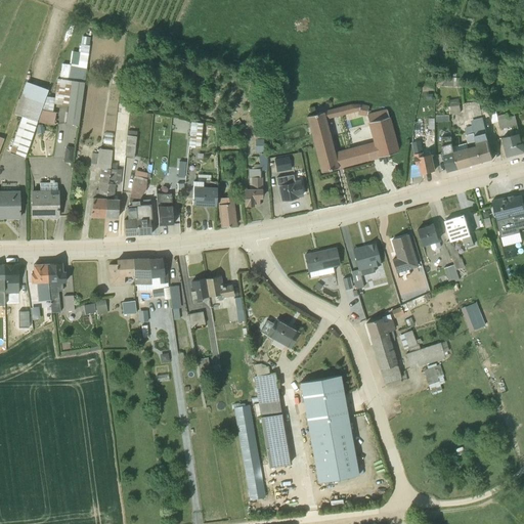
[(64,122),(78,124),(89,45),(79,44),(77,57),(75,63),(71,63),(71,64),(61,63),(60,71),(58,78),(56,78),(54,97),(47,96),(44,96),(36,121),(53,124),(55,112),(52,111),(53,103),(68,105),(64,122)]
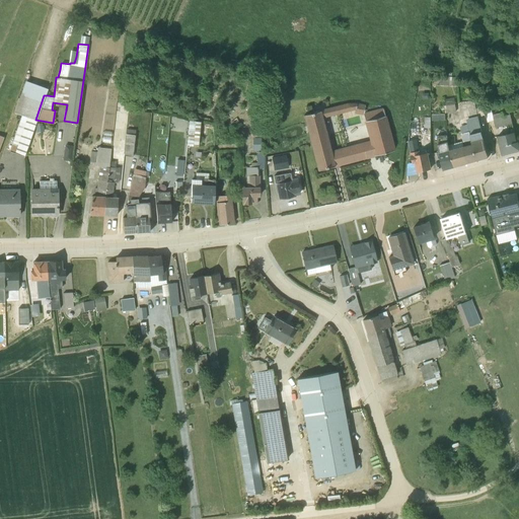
[(441,75),(441,83),(457,84),(458,76),(441,75)]
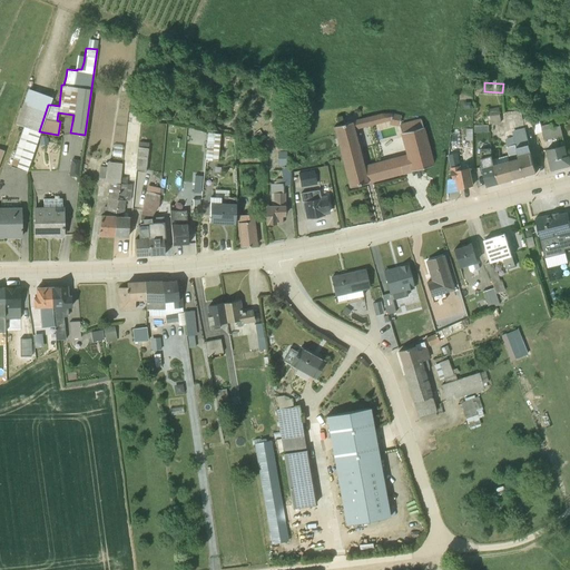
[(50,105),(52,97),(28,88),(15,124),(23,127),(10,165),(26,172),(39,131),(48,105),(50,105)]
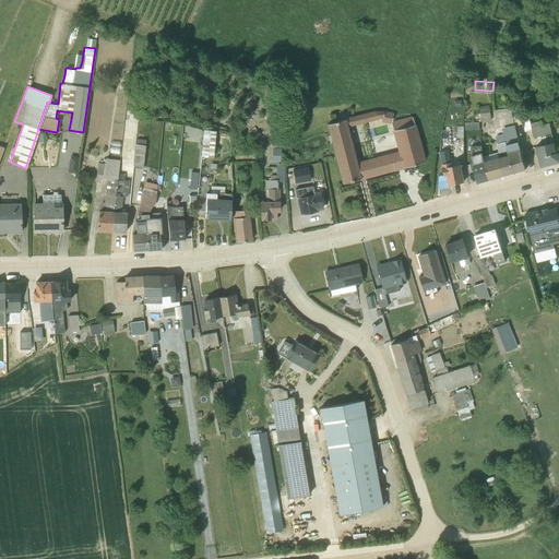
[(479,108),(474,108),(476,117),(479,116),(479,120),(491,118),(489,104),(479,105),(479,108)]
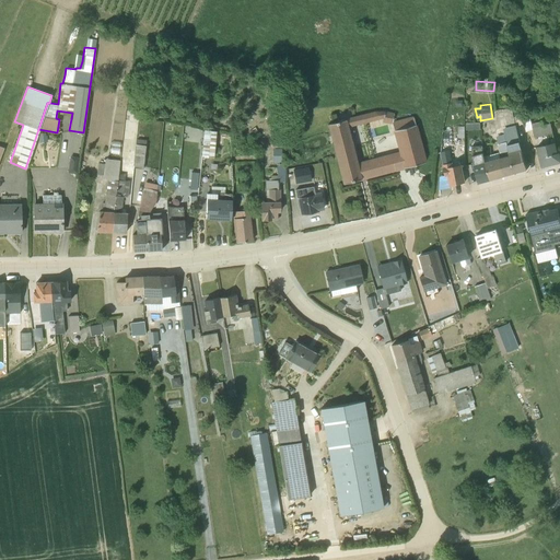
[(403,166),(424,160),(415,124),(415,123),(411,115),(393,119),(393,112),(392,112),(384,111),(383,109),(373,111),(345,117),(345,118),(327,123),(326,124),(341,182),(359,178),(360,178),(403,167),(403,166)]
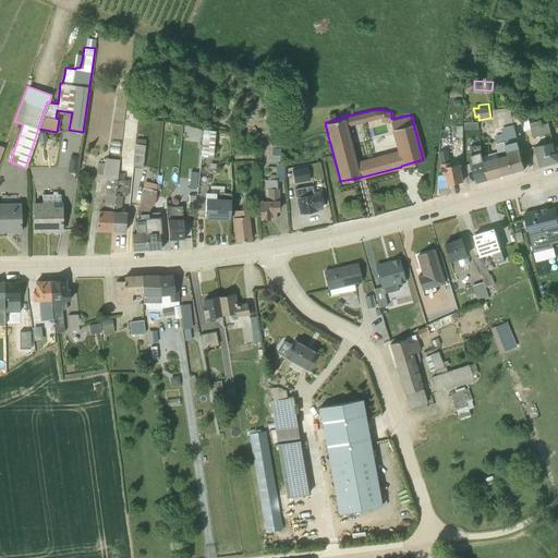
[(524,130),(531,129),(528,114),(521,117),(524,130)]
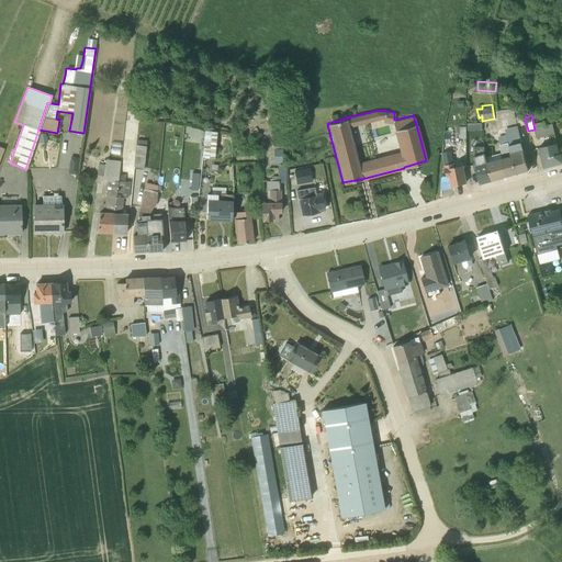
[(544,121),(534,123),(536,137),(554,133),(552,123),(546,124),(544,121)]
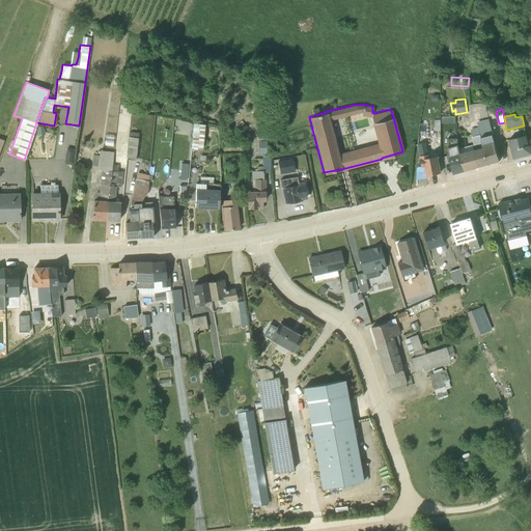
[(500,160),(488,119),(477,122),(478,127),(471,130),(472,135),(472,136),(480,165),(500,160)]
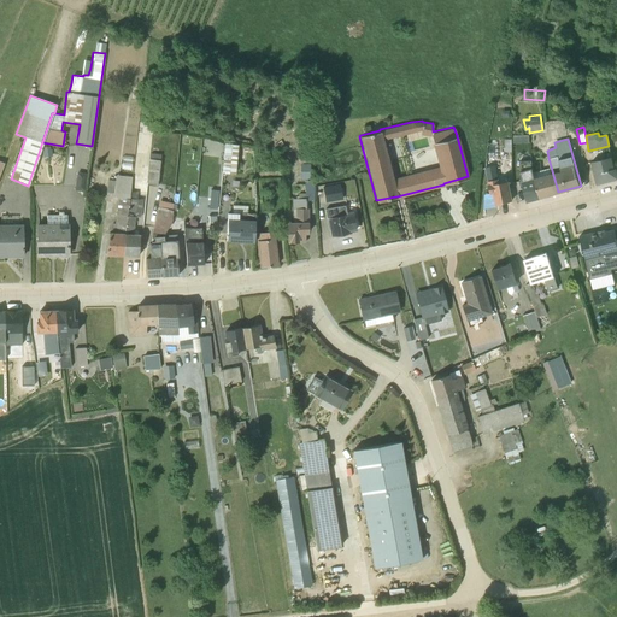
[(236,144),(224,141),(221,171),(234,172),(236,144)]
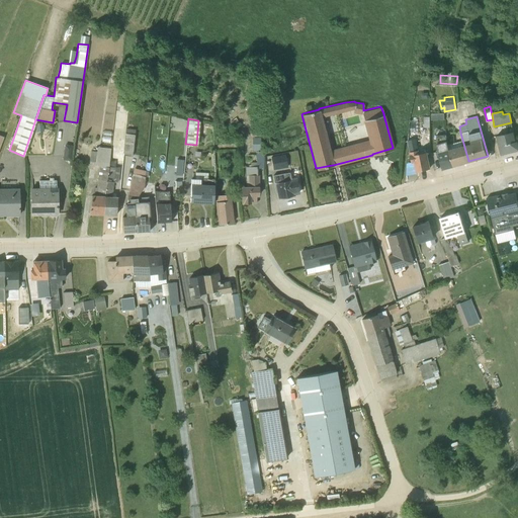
[(259,136),(259,125),(249,125),(249,136),(259,136)]
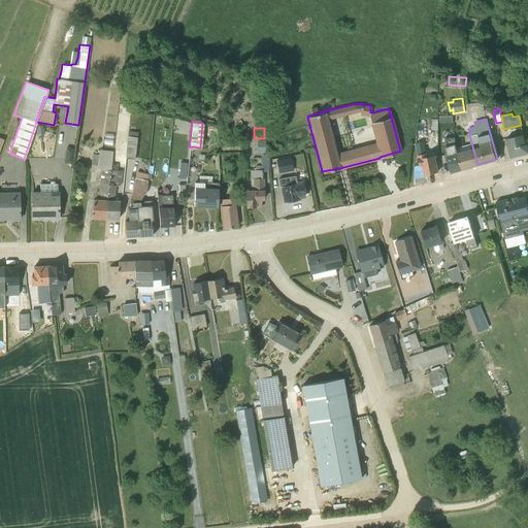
[(126,158),(134,159),(137,132),(128,131),(126,158)]
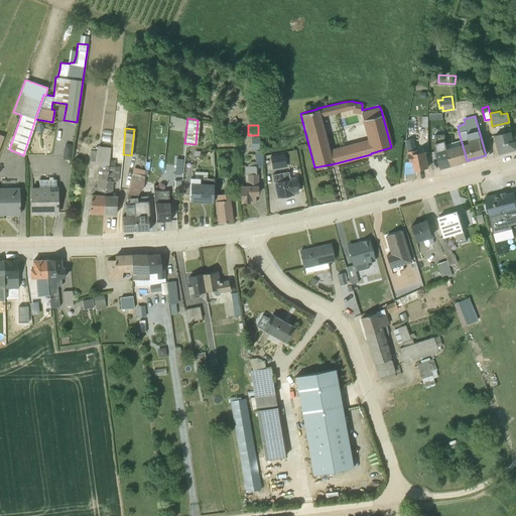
[(512,130),(495,134),(499,153),(515,148),(515,139),(512,130)]
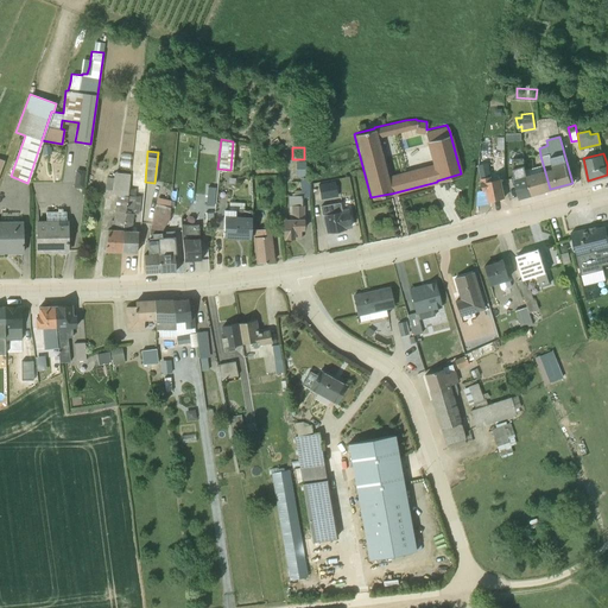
[(487,156),(480,157),(479,164),(483,190),(486,189),(488,201),(505,197),(501,177),(493,178),(492,173),(494,173),(492,160),(488,162),(487,156)]
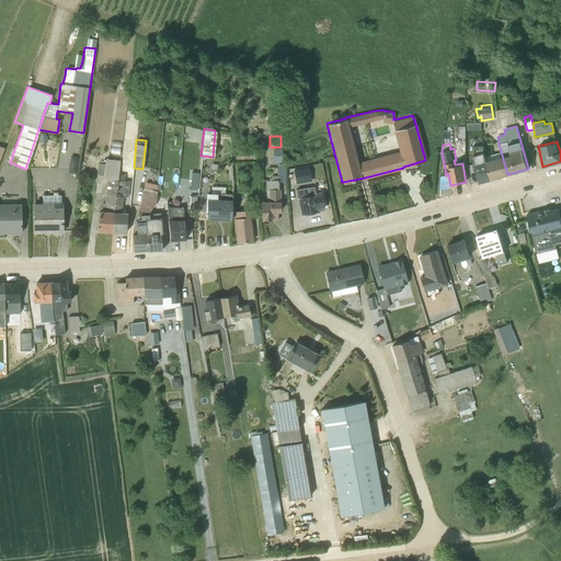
[(476,170),(479,182),(491,179),(485,156),(483,145),(472,145),(472,156),(471,156),(470,156),(472,164),(472,165),(473,170),(476,170)]
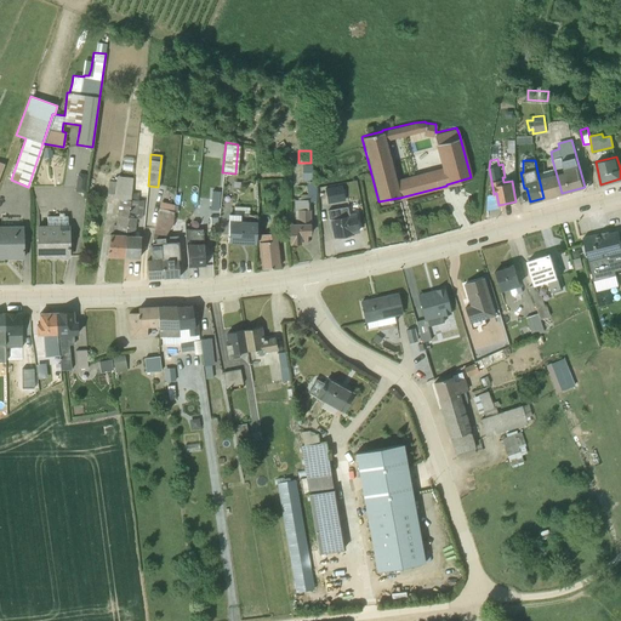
[(562,193),(554,169),(537,172),(543,198),(562,193)]
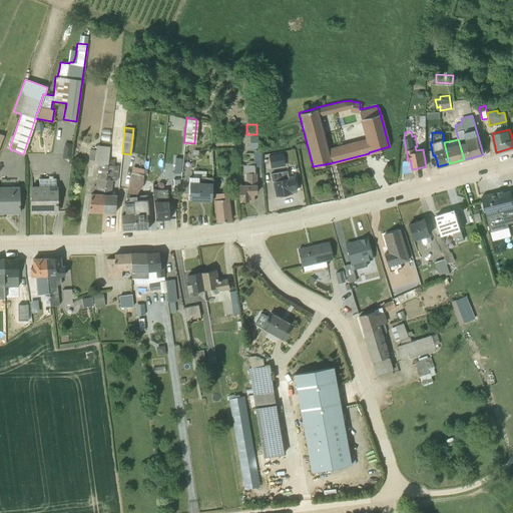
[(62,157),(70,158),(72,143),(64,142),(62,157)]
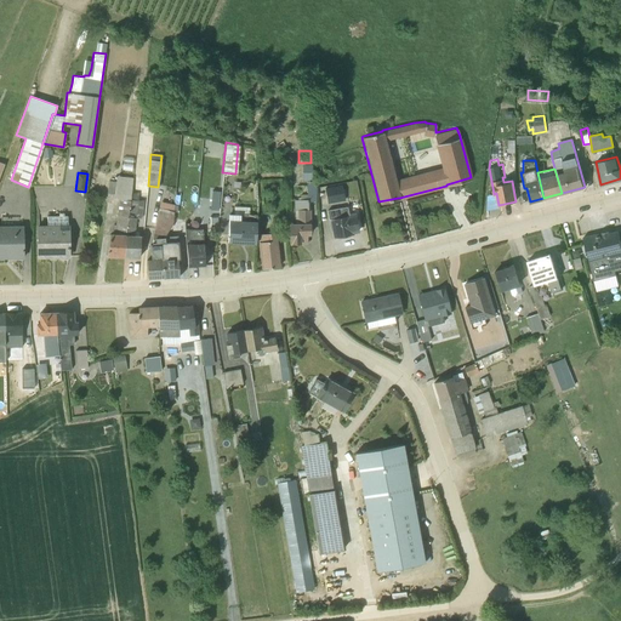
[(107,195),(115,197),(118,176),(117,176),(115,181),(109,180),(107,195)]
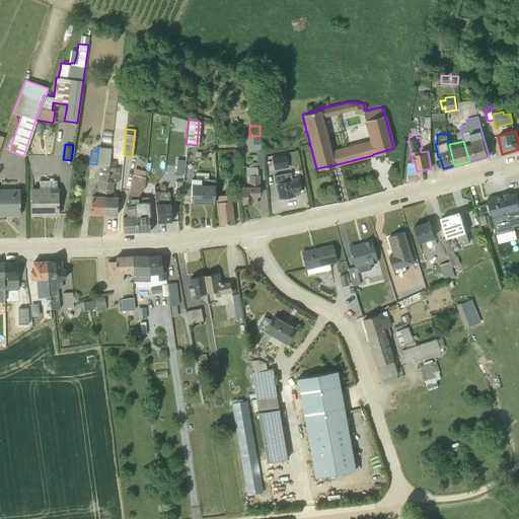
[(105,195),(110,148),(98,147),(96,164),(99,166),(96,188),(94,188),(93,195),(91,195),(89,214),(103,215),(105,195)]
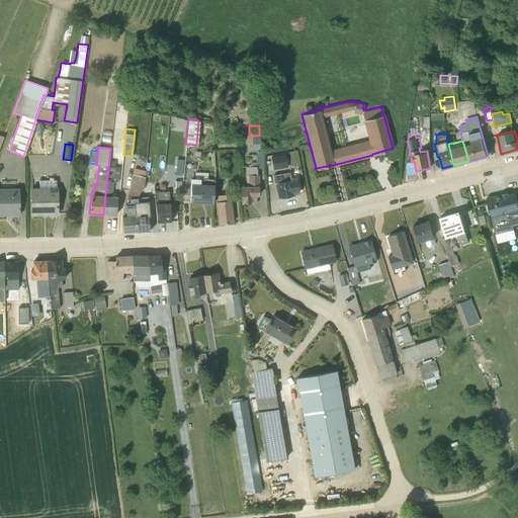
[(245,185),(240,185),(241,202),(255,202),(256,195),(259,195),(258,174),(256,173),(256,167),(263,167),(262,152),(256,151),(256,161),(250,162),(249,163),(248,164),(248,165),(245,165),(245,174),(245,185)]
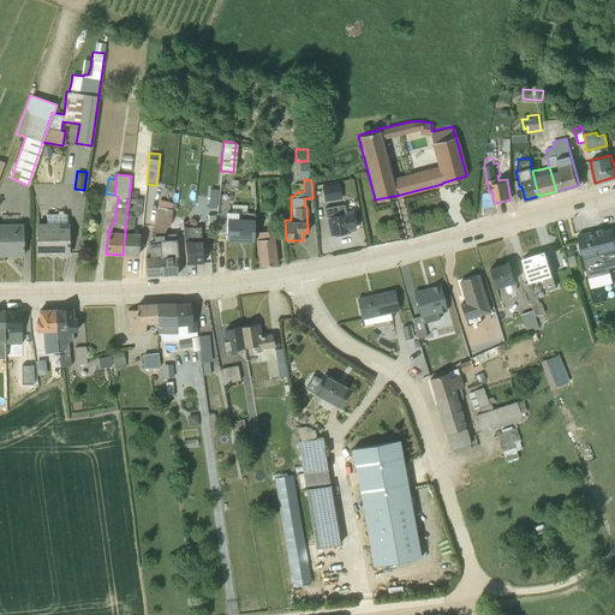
[(341,197),(338,181),(321,185),(323,201),(341,197)]
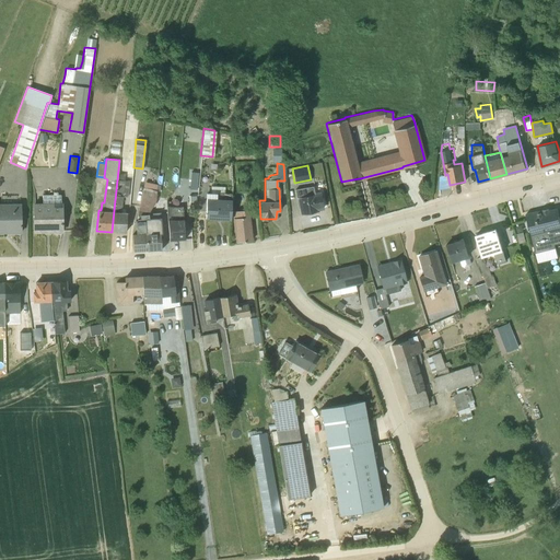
[(125,181),(125,174),(118,173),(114,210),(112,232),(125,233),(126,232),(127,212),(126,212),(125,212),(125,210),(125,209),(121,209),(123,197),(127,197),(128,197),(129,181),(128,181),(125,181)]
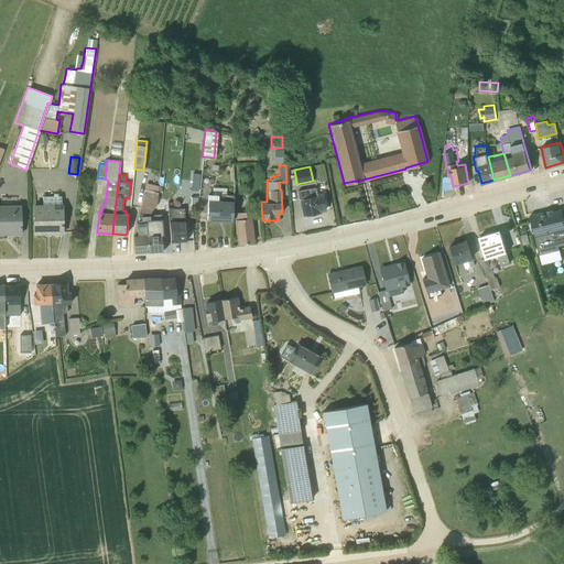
[(144,190),(143,190),(138,216),(139,216),(138,221),(136,223),(137,235),(133,236),(134,252),(148,251),(147,220),(149,220),(149,216),(156,202),(158,192),(156,192),(158,185),(145,183),(144,190)]
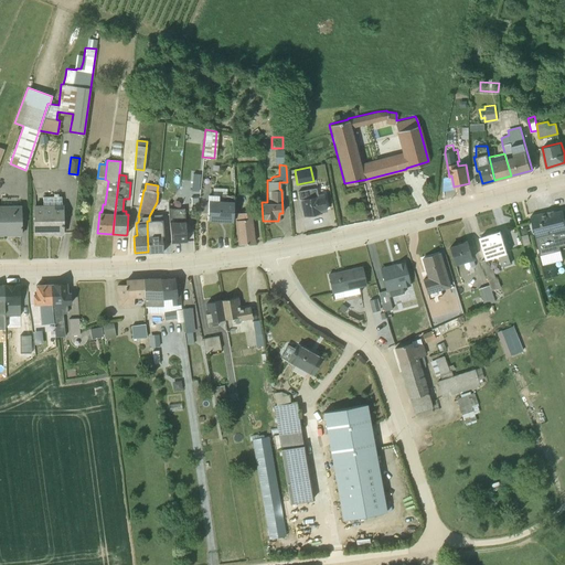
[(226,188),(212,187),(212,193),(208,193),(206,220),(232,221),(233,194),(225,193),(226,188)]
